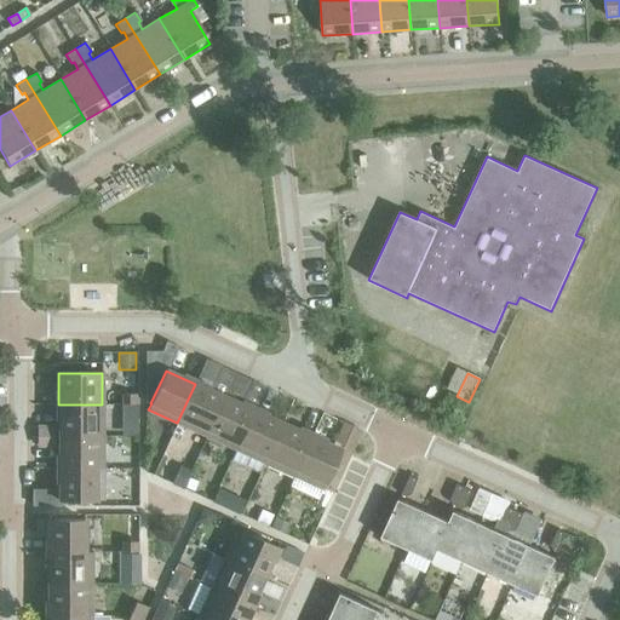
[(177,423),(206,436),(224,397),(195,384),(177,423)]
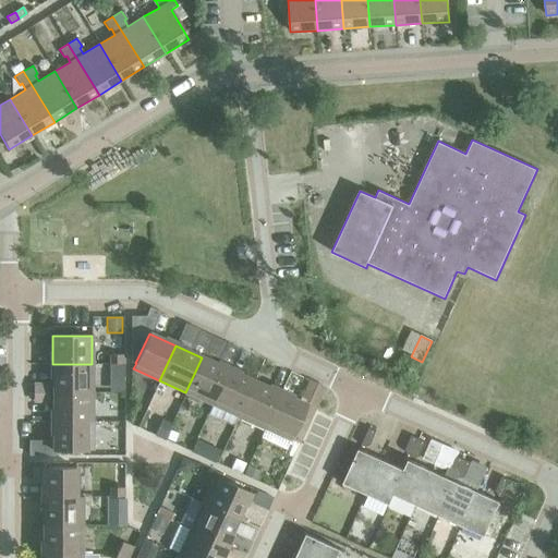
[(109,364),(123,364),(123,355),(109,355),(109,364)]
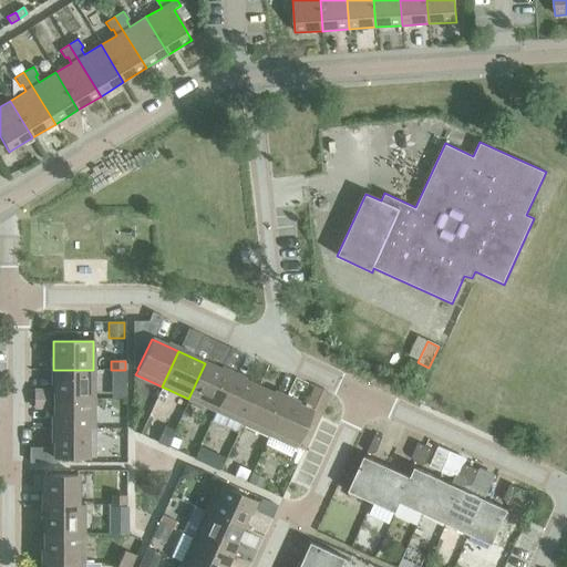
[(188,399),(215,411),(232,375),(205,363),(188,399)]
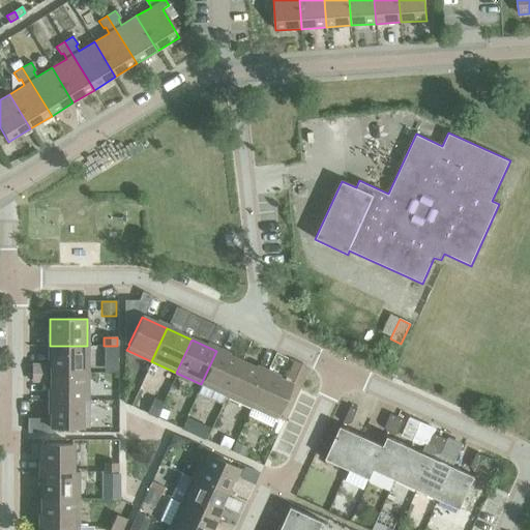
[(50,346),(50,374),(87,374),(87,346),(50,346)]
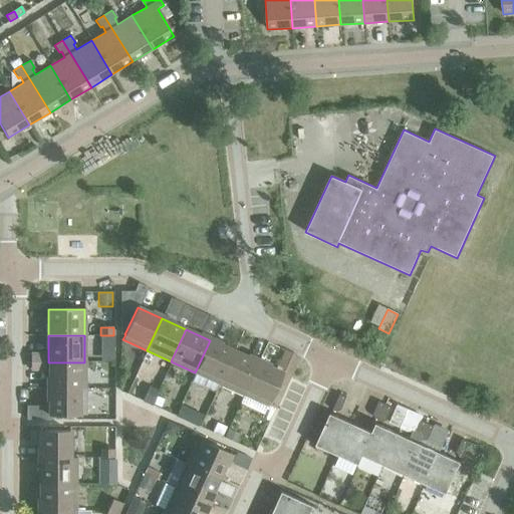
[(195,372),(219,383),(234,351),(210,340),(195,372)]
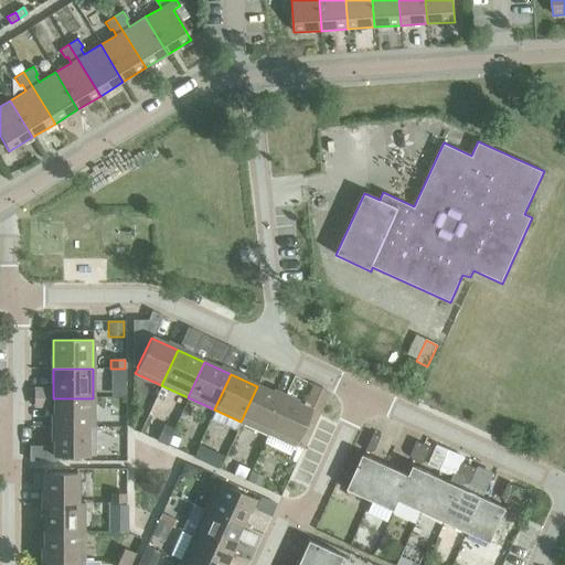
[(241,422),(267,434),(284,398),(257,386),(241,422)]
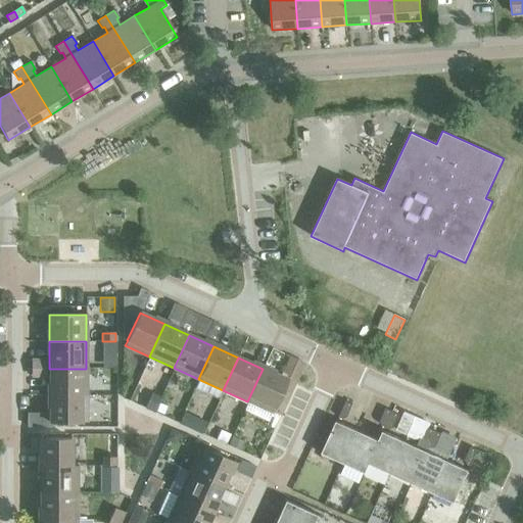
[(45,360),(31,360),(31,369),(45,369),(45,360)]
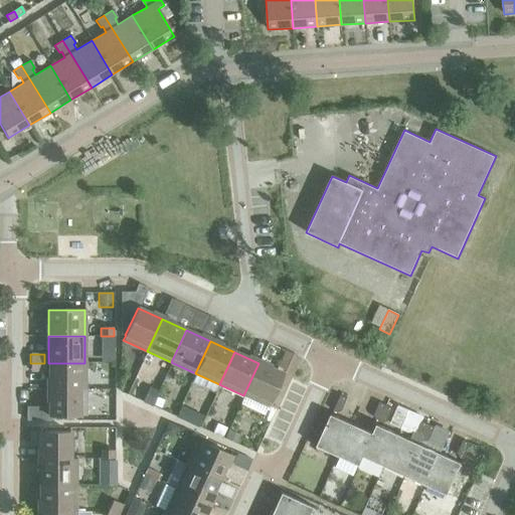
[(44,363),(30,363),(30,371),(44,371),(44,363)]
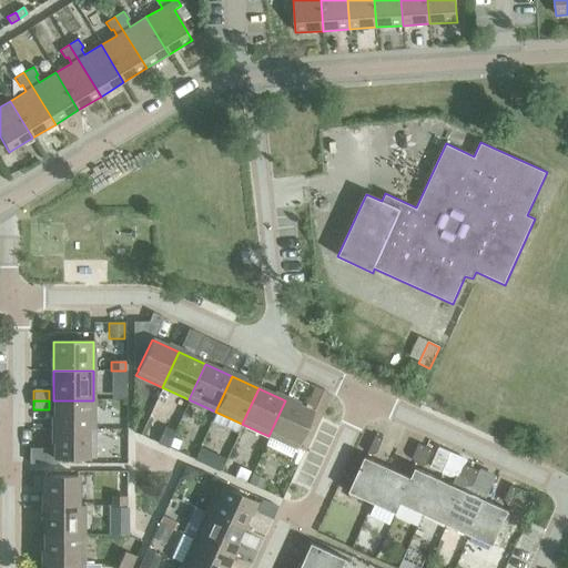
[(53,401),(53,429),(93,429),(93,401),(53,401)]
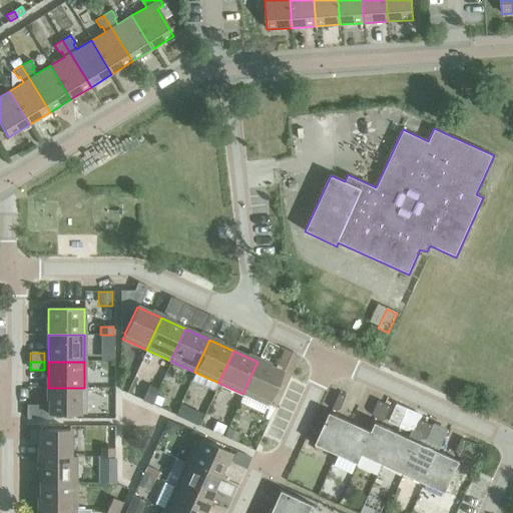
[(258,362),(242,394),(267,405),(269,399),(270,400),(282,373),(258,362)]
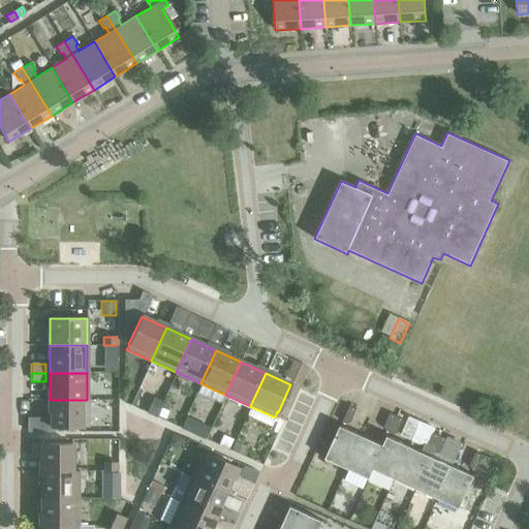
[(138,390),(131,405),(134,406),(141,391),(138,390)]
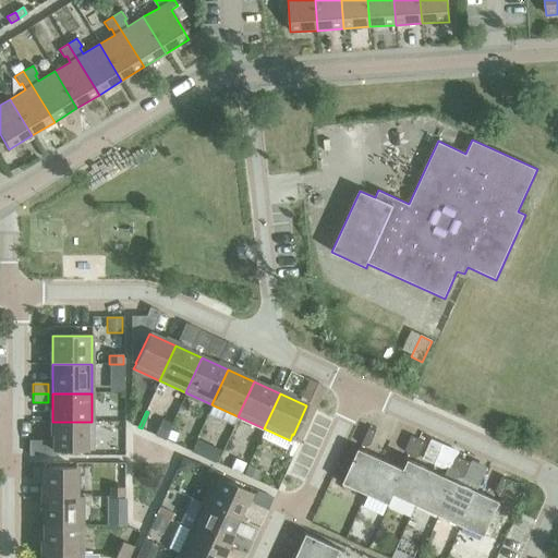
[(161,420),(154,436),(164,440),(171,424),(161,420)]
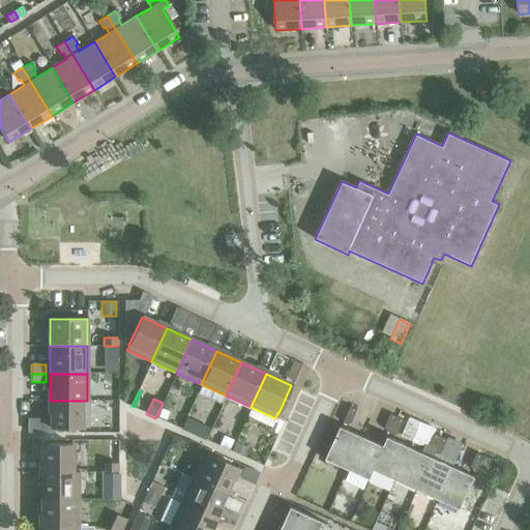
[(87,401),(50,401),(50,429),(81,429),(81,428),(87,428),(87,401)]
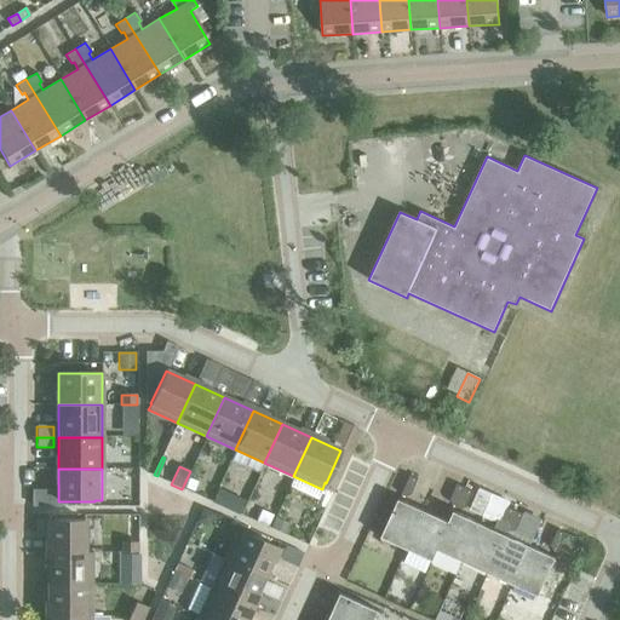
[(401,494),(406,495),(411,494),(418,480),(409,476),(401,494)]
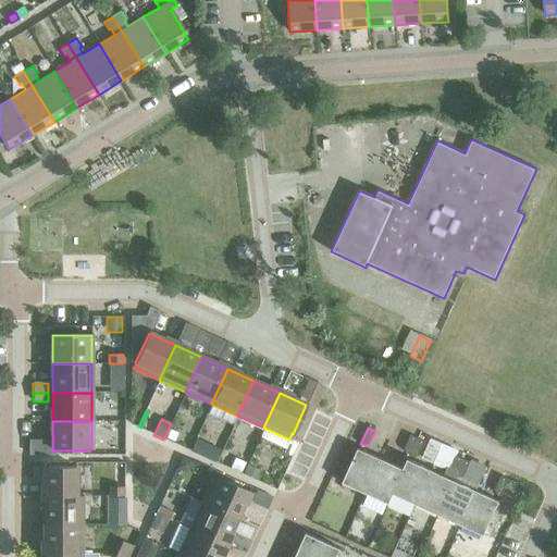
[(170,429),(165,438),(173,442),(177,432),(170,429)]
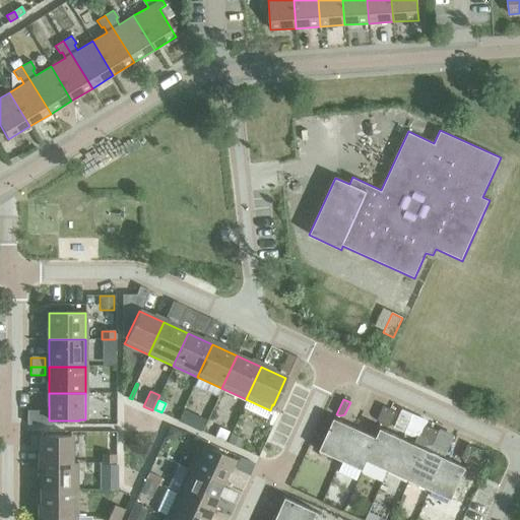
[(379,423),(383,425),(390,409),(383,406),(377,419),(379,423)]
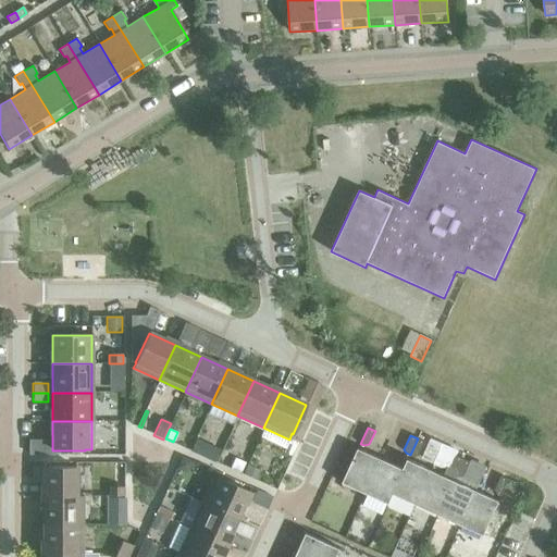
[(418,438),(410,455),(415,457),(419,455),(424,442),(418,438)]
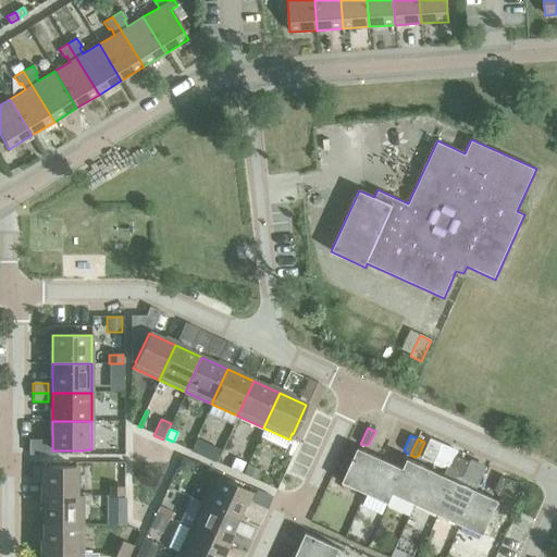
[(208,445),(202,457),(213,461),(219,449),(208,445)]
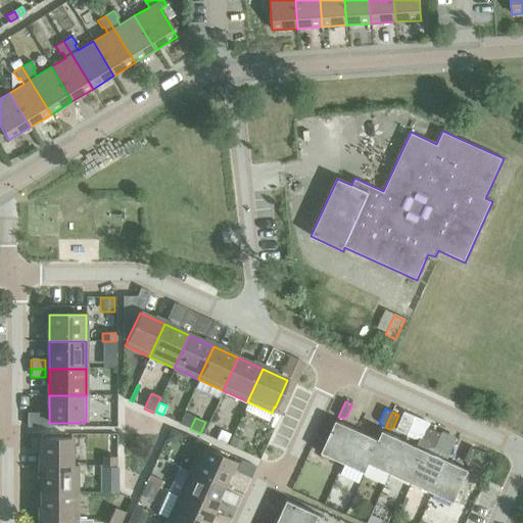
[(322,453),(343,463),(358,431),(336,421),(322,453)]
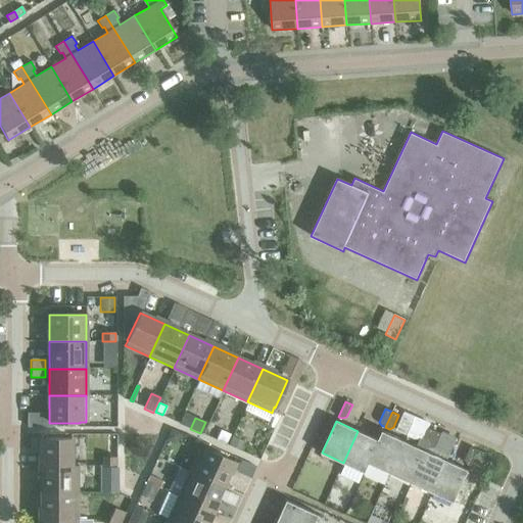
[(424,444),(428,446),(434,431),(428,428),(422,441),(424,444)]
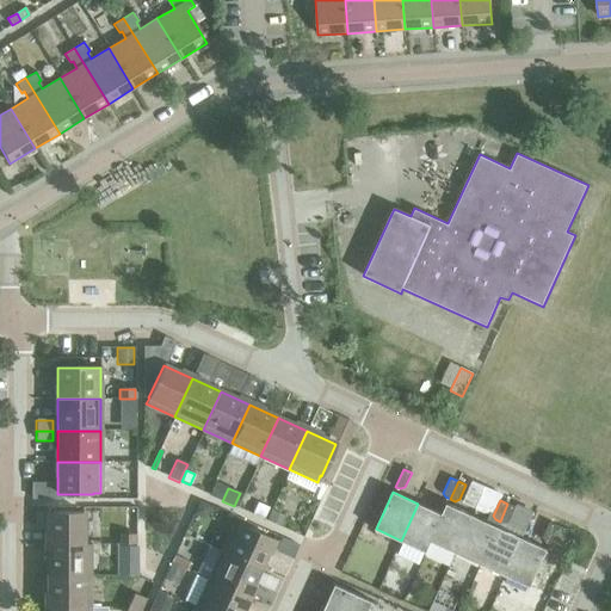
[(257,503),(252,513),(263,519),(269,507),(257,503)]
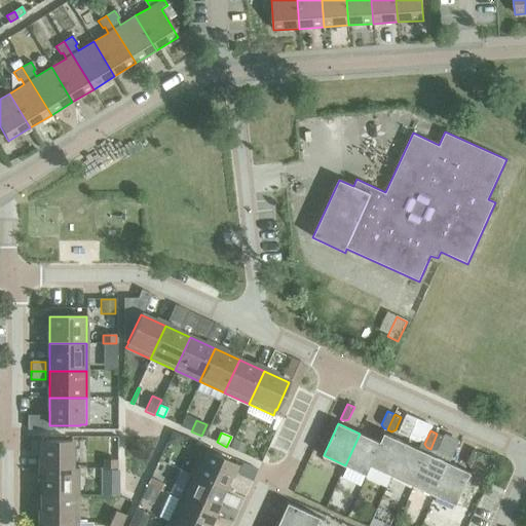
[(367,476),(371,466),(381,443),(380,443),(360,434),(345,465),(367,476)]
